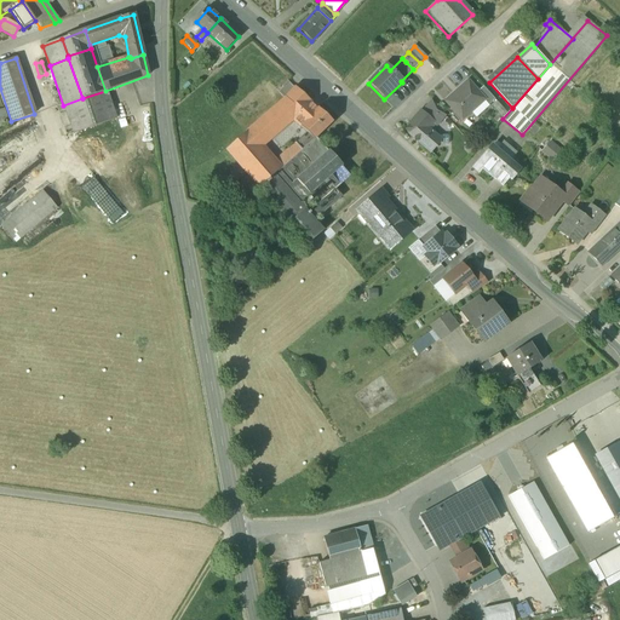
[(478,91),(468,80),(445,102),(461,121),(484,101),(486,99),(478,91)]
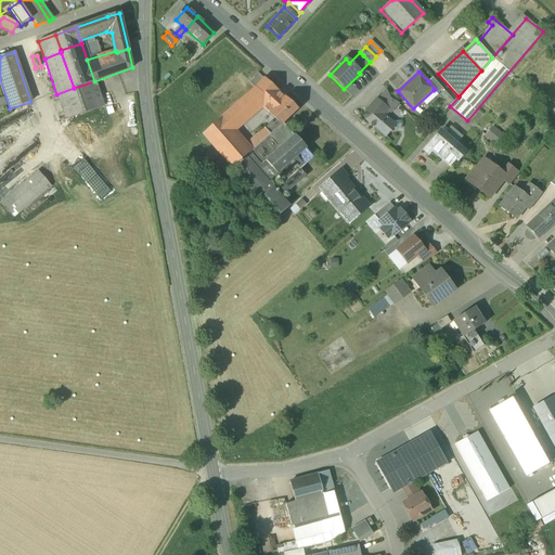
[(442,89),(433,77),(428,81),(435,89),(434,90),(437,94),(442,89)]
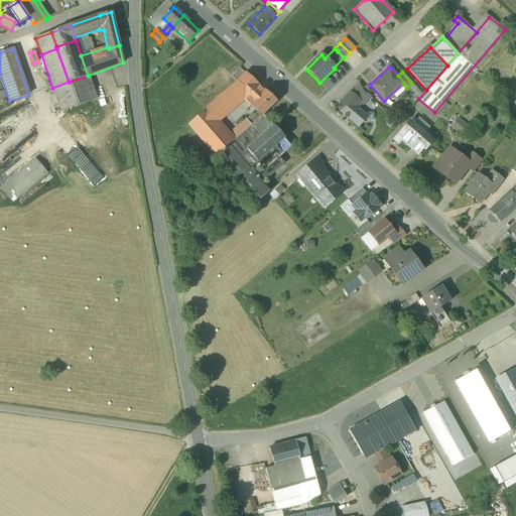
[(246,73),(214,101),(226,114),(243,99),(258,84),(246,73)]
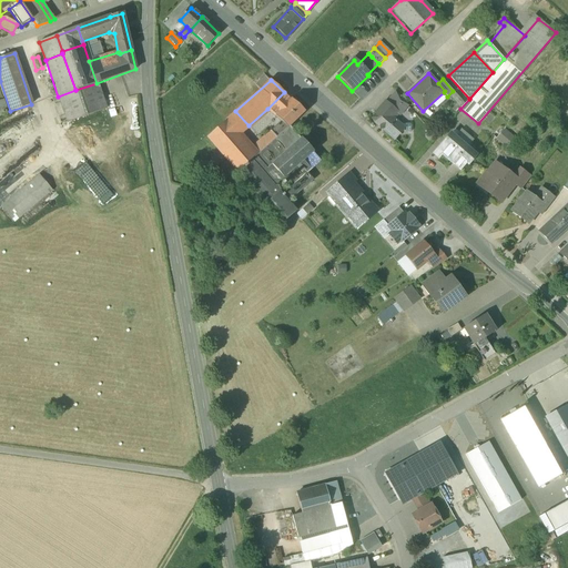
[(75,90),(58,97),(67,123),(105,109),(97,83),(75,90)]
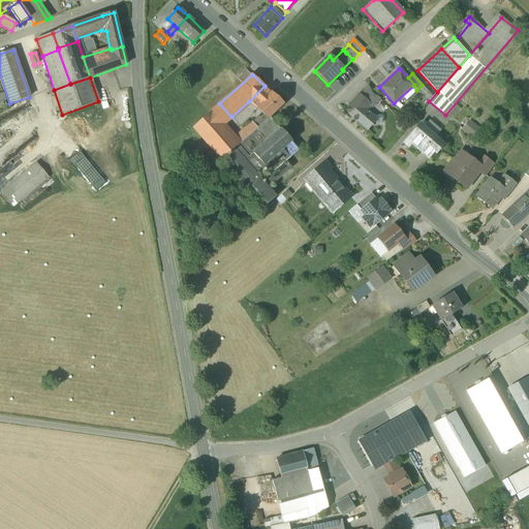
[(283,103),(265,86),(249,101),(260,112),(267,118),(268,117),(280,105),(283,103)]
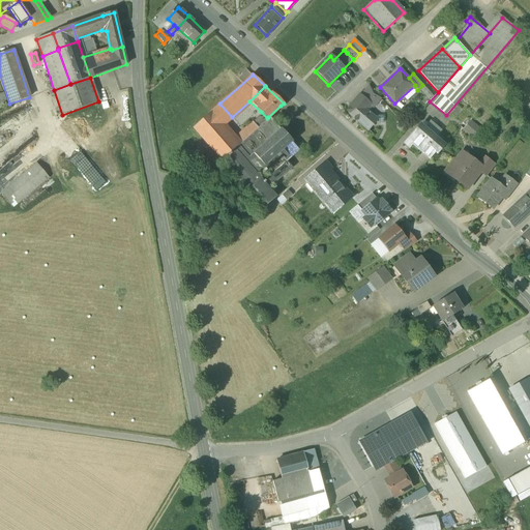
[(381,98),(370,86),(360,96),(369,102),(367,104),(373,108),(381,98)]
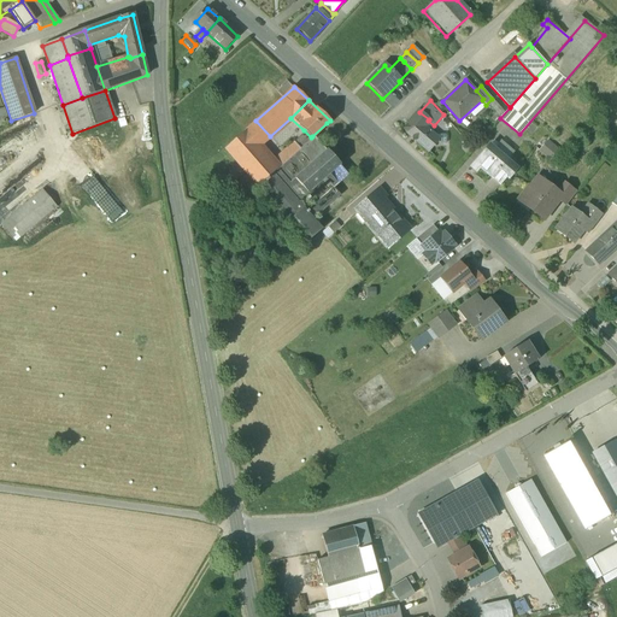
[(503,110),(494,101),(491,105),(498,113),(503,110)]
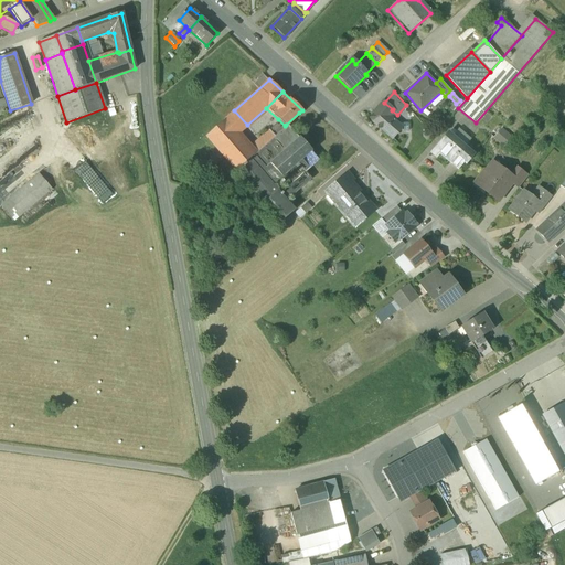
[(383,102),(371,116),(371,120),(392,138),(397,131),(408,131),(407,124),(397,124),(387,116),(392,110),(393,109),(384,103),(383,102)]
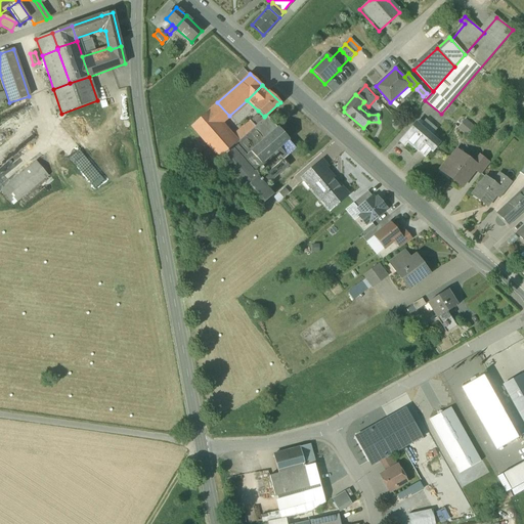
[(229,116),(217,102),(208,111),(219,124),(229,116)]
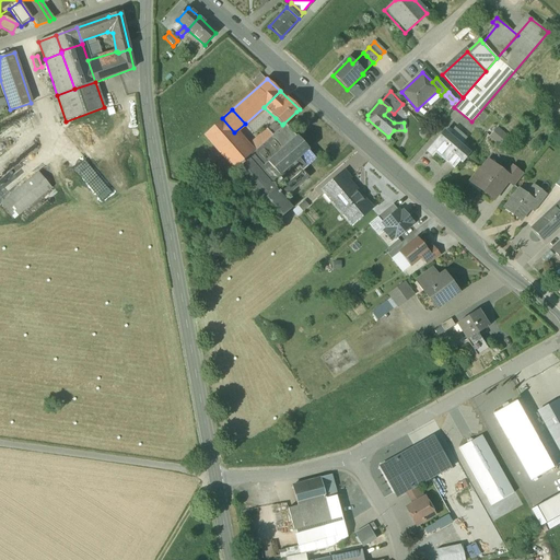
[(234,132),(222,118),(205,133),(235,167),(246,158),(252,152),(247,147),(234,132)]
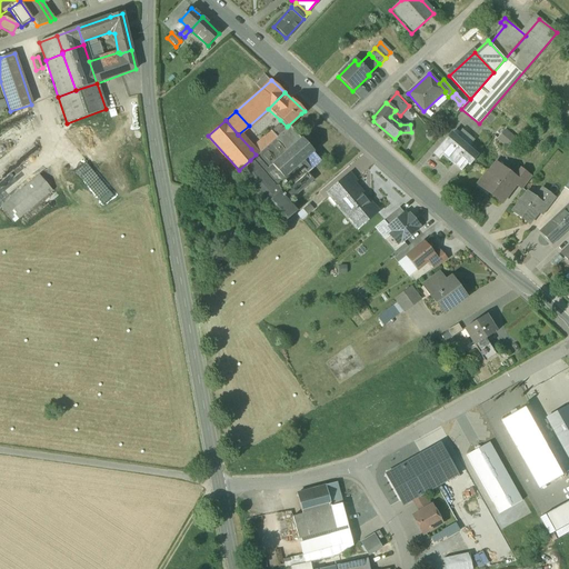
[(280,120),(270,130),(277,136),(283,130),(287,127),(280,120)]
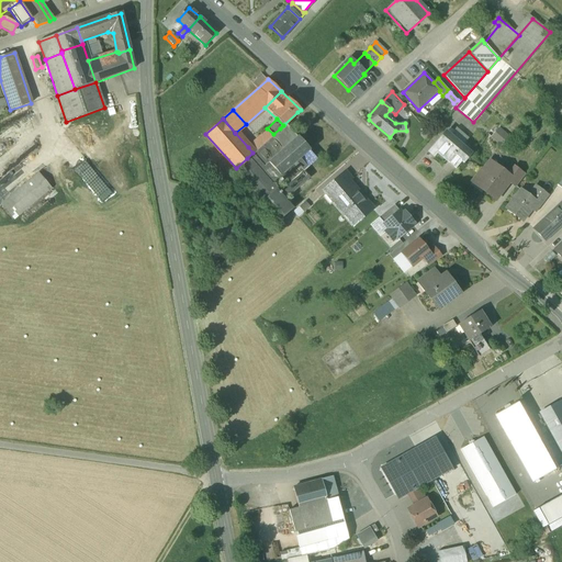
[(283,133),(268,146),(265,143),(258,147),(262,152),(260,154),(268,163),(284,180),(288,184),(301,172),(316,158),(293,132),(292,132),(284,124),(283,125),(280,128),(283,133)]
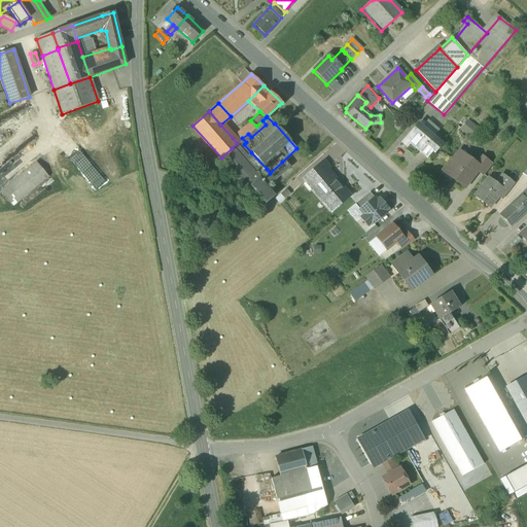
[(250,120),(246,125),(251,130),(256,126),(250,120)]
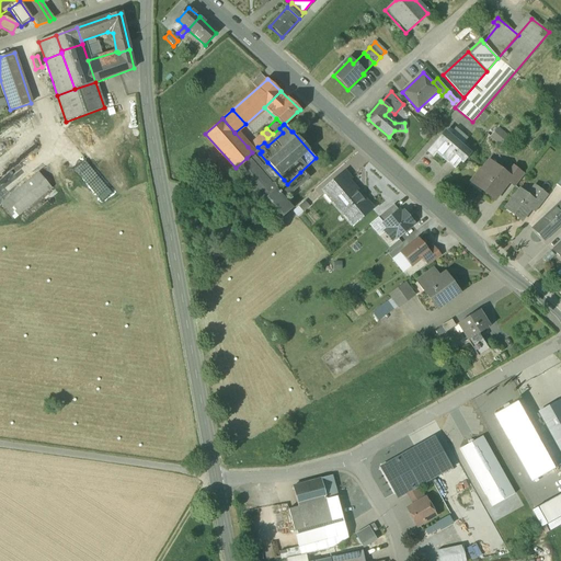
[(467,139),(455,128),(448,136),(460,146),(467,139)]
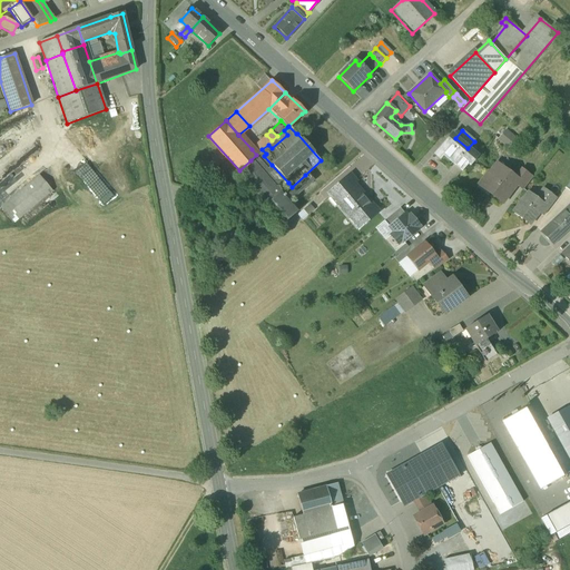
[(516,138),(507,130),(498,140),(507,147),(516,138)]
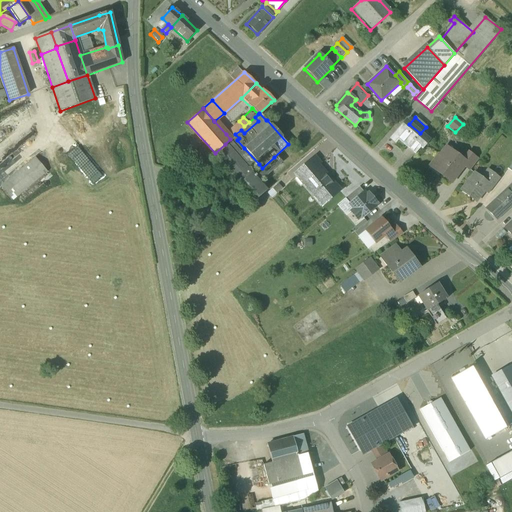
[(239,121),(226,134),(230,139),(241,130),(244,126),(239,121)]
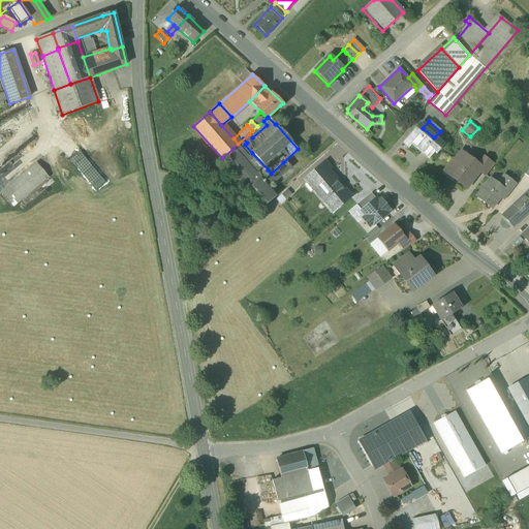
[(423,128),(419,125),(407,139),(429,158),(435,152),(437,153),(443,146),(434,137),(423,128)]
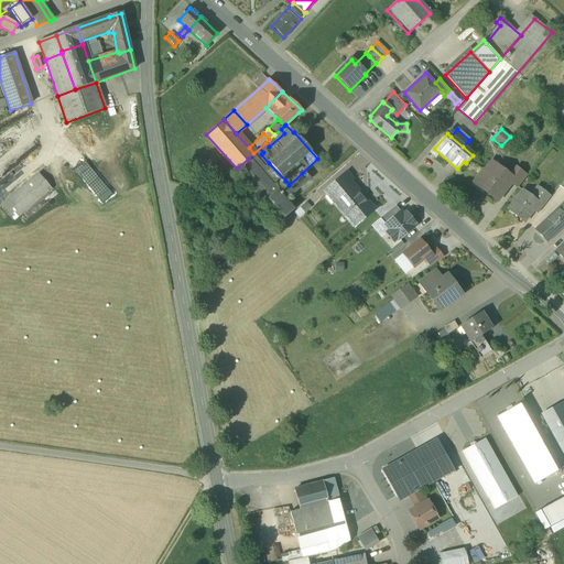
[(251,162),(248,165),(256,174),(259,172),(269,163),(261,154),(251,162)]
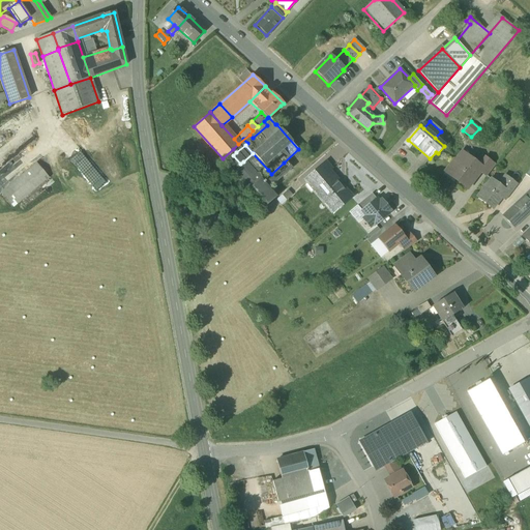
[(223,158),(221,160),(244,187),(253,180),(267,196),(258,203),(263,208),(275,197),(243,162),(240,164),(233,155),(236,152),(233,149),(223,158)]
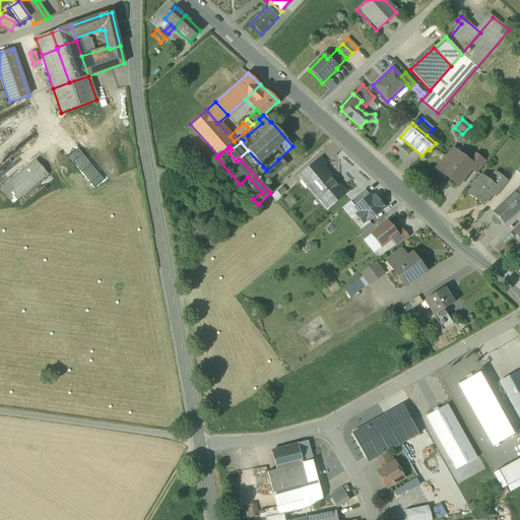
[(470,161),(452,147),(437,169),(458,184),(470,167),(473,164),(470,161)]
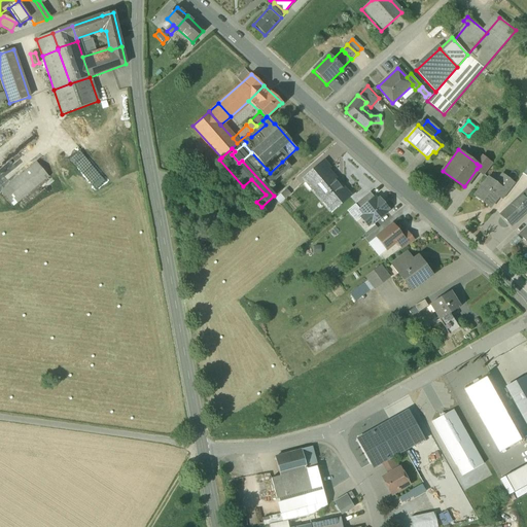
[(492,165),(482,156),(477,164),(480,166),(477,169),(484,175),(492,165)]
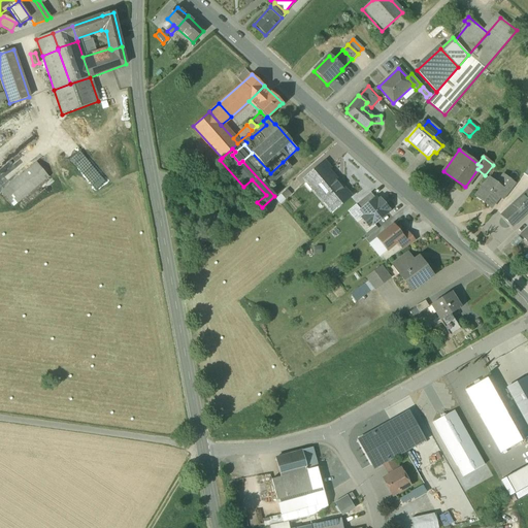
[(283,162),(270,173),(267,169),(265,171),(262,173),(265,177),(266,176),(270,180),(275,176),(287,166),(283,162)]
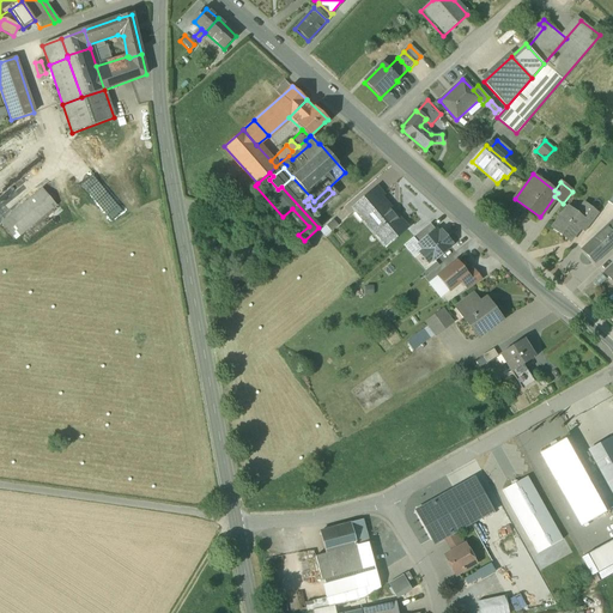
[(377,188),(354,207),(387,247),(407,229),(400,220),(399,220),(389,208),(389,207),(382,198),(384,195),(377,188)]
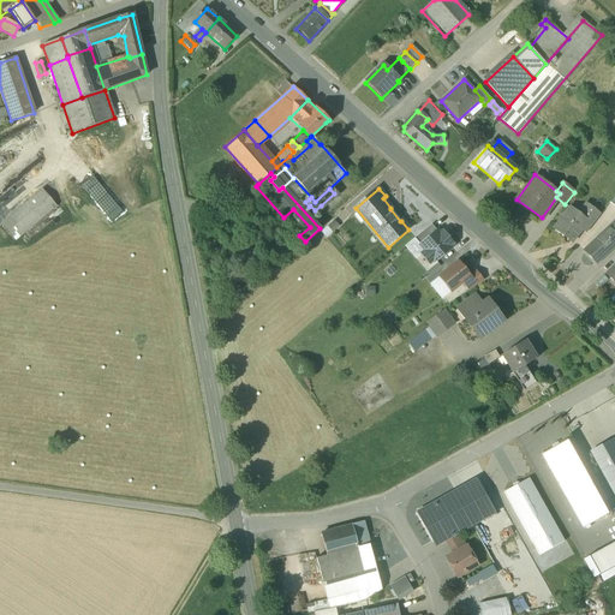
[(42,190),(1,224),(16,240),(57,207),(42,190)]
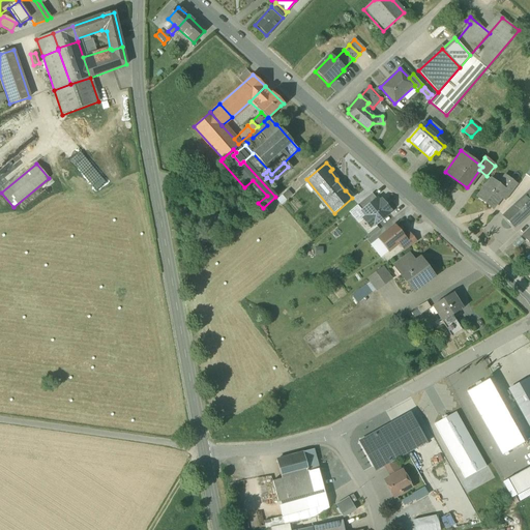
[(502,186),(492,178),(487,185),(484,183),(480,189),(482,190),(477,196),(492,207),(500,196),(505,189),(502,186)]
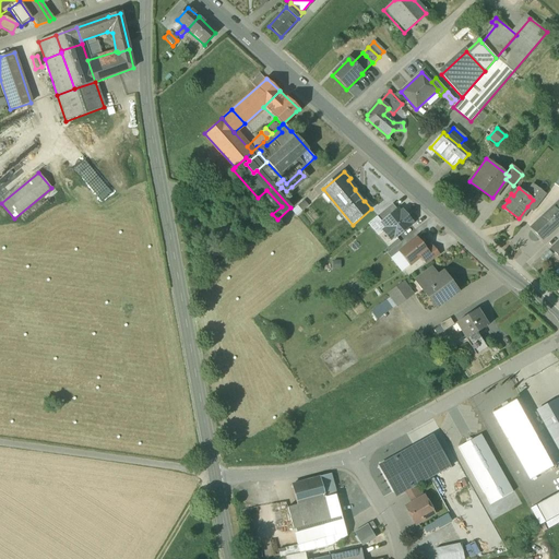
[(546,195),(536,188),(530,197),(533,200),(527,206),(534,211),(546,195)]
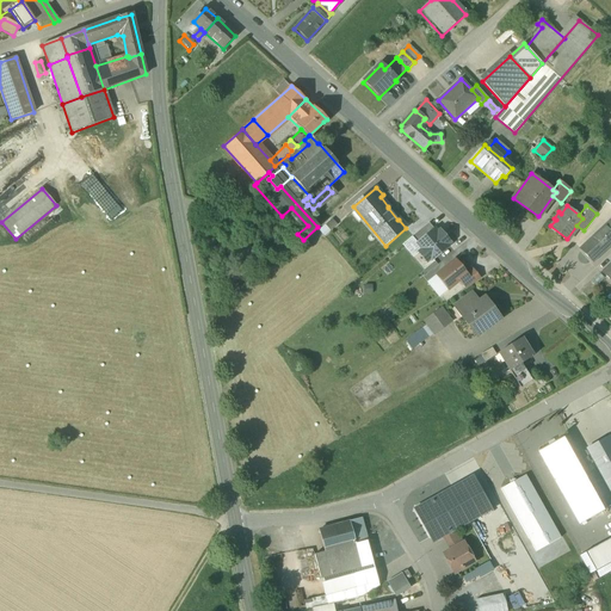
[(308,226),(291,208),(282,216),(297,234),(308,226)]
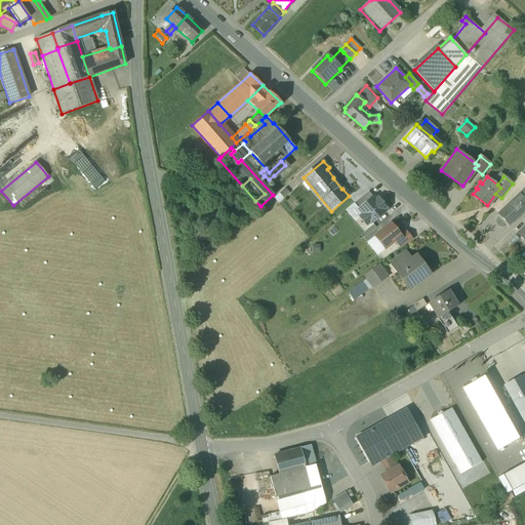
[(524,188),(498,214),(509,225),(524,208),(524,188)]
